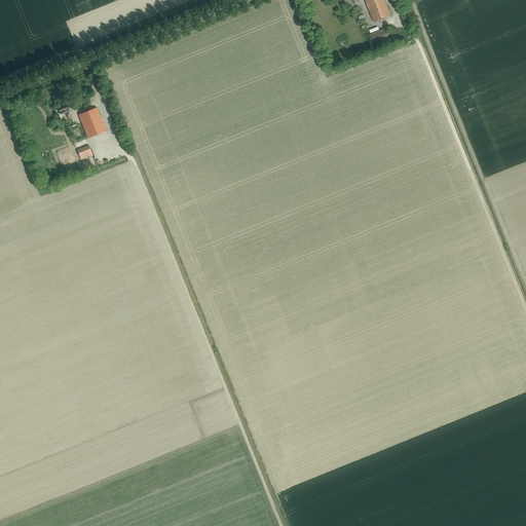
[(365,0),(374,22),(390,15),(384,0),(365,0)]
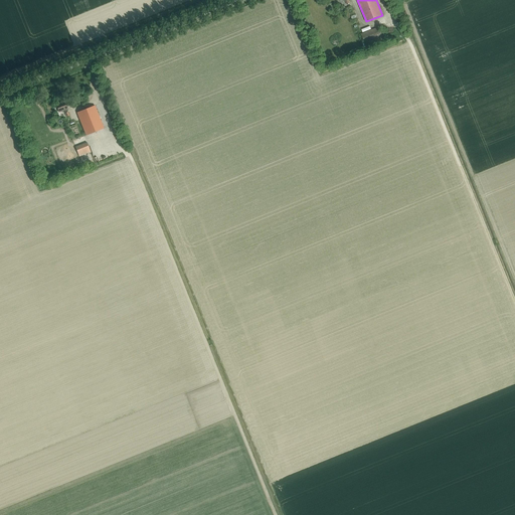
[(367,48),(386,40),(380,26),(361,34),(367,48)]
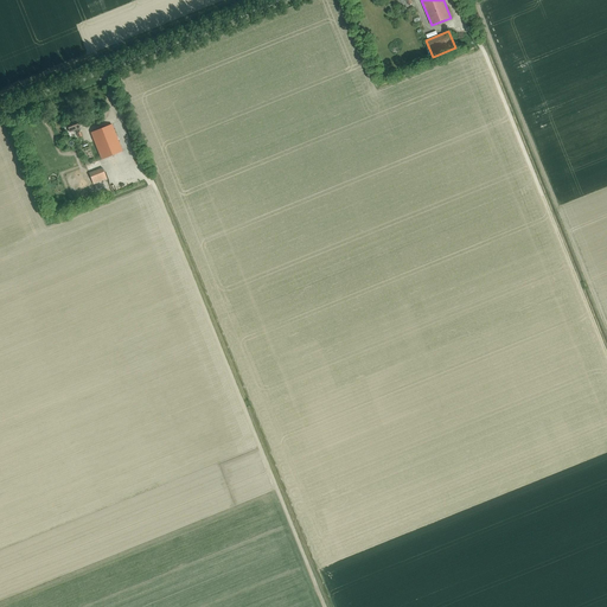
[(81,132),(78,129),(80,128),(76,120),(66,125),(70,133),(76,131),(77,133),(77,134),(78,138),(82,136),(81,132)]
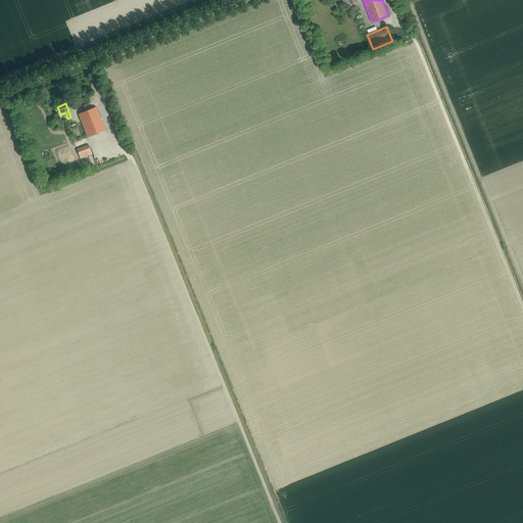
[(87,137),(105,130),(96,107),(79,114),(87,137)]
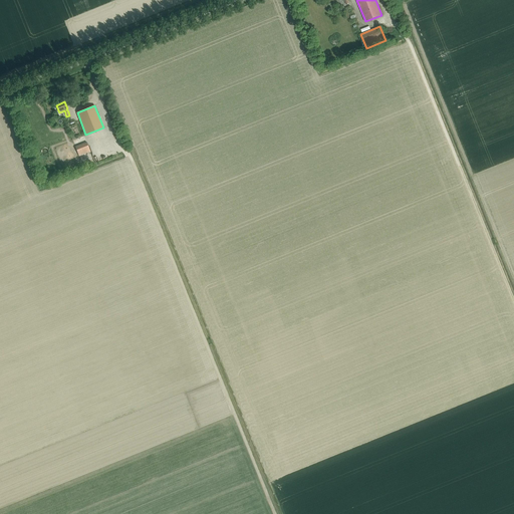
[(86,143),(75,147),(79,156),(90,152),(86,143)]
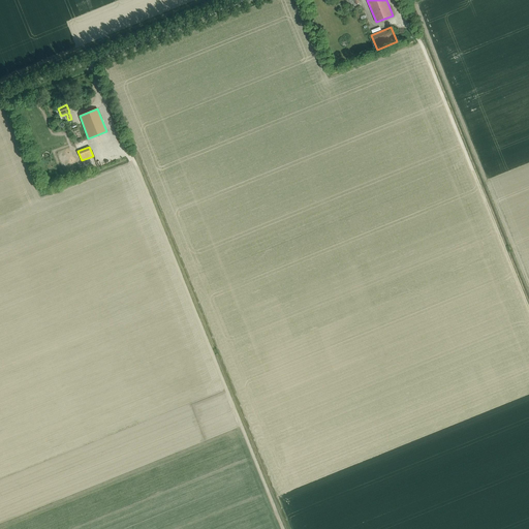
All buildings are outlined.
